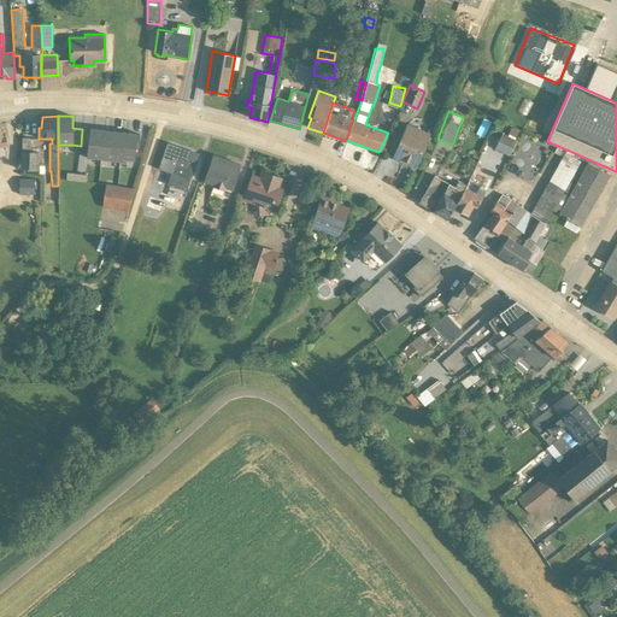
[(430,133),(406,123),(392,158),(415,168),(430,133)]
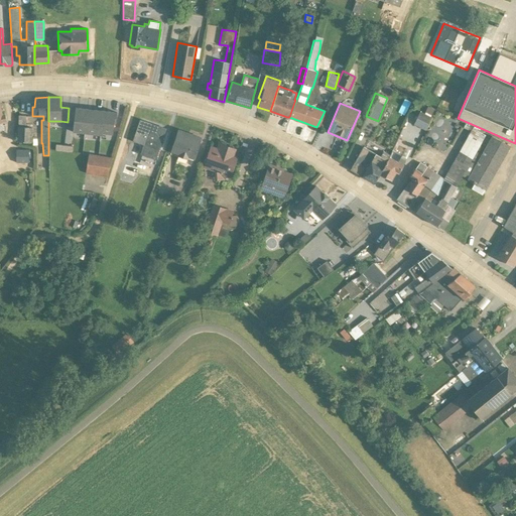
[(419,111),(413,124),(424,130),(431,117),(430,116),(433,109),(427,106),(424,111),(424,112),(424,113),(419,111)]
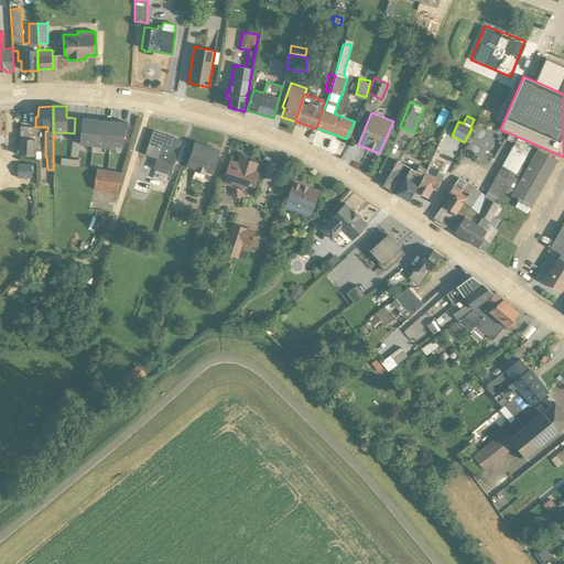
[(95,119),(82,118),(82,119),(75,118),(74,133),(80,133),(79,143),(93,144),(95,119)]
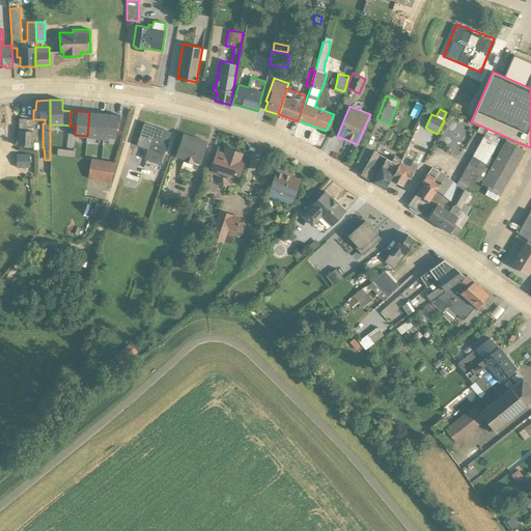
[(103,138),(106,114),(89,112),(87,136),(103,138)]
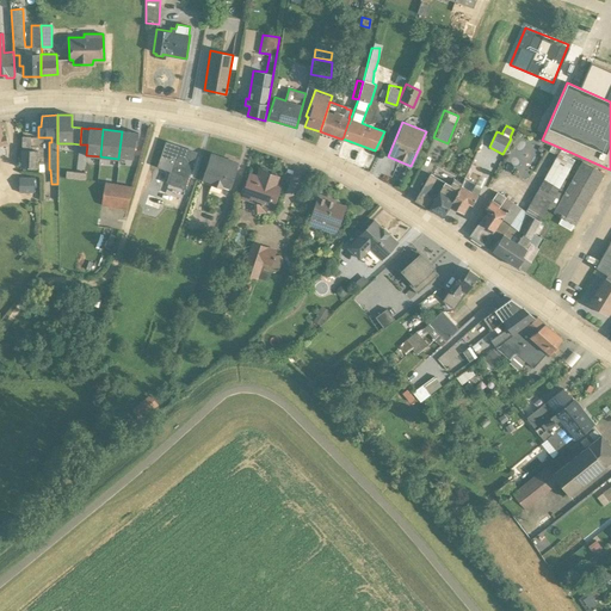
[(122,131),(118,156),(133,159),(135,144),(136,144),(139,133),(122,131)]
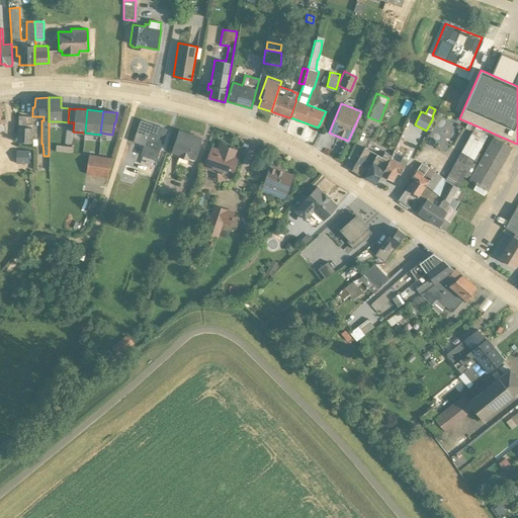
[(16,142),(31,143),(31,142),(32,127),(26,126),(26,115),(18,115),(18,126),(17,126),(16,142)]
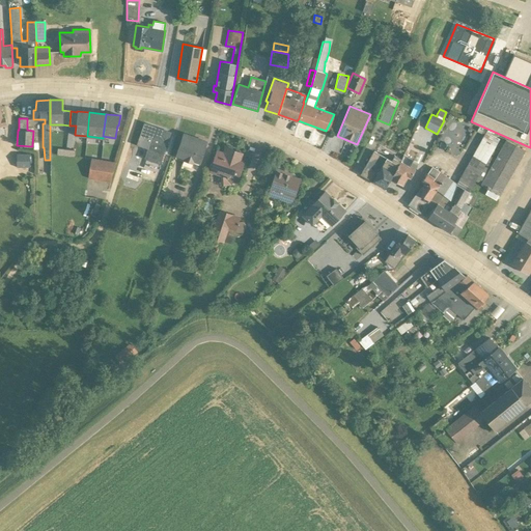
[(161,164),(170,132),(144,123),(137,145),(142,147),(140,151),(145,152),(144,159),(145,160),(143,168),(156,172),(158,163),(161,164)]
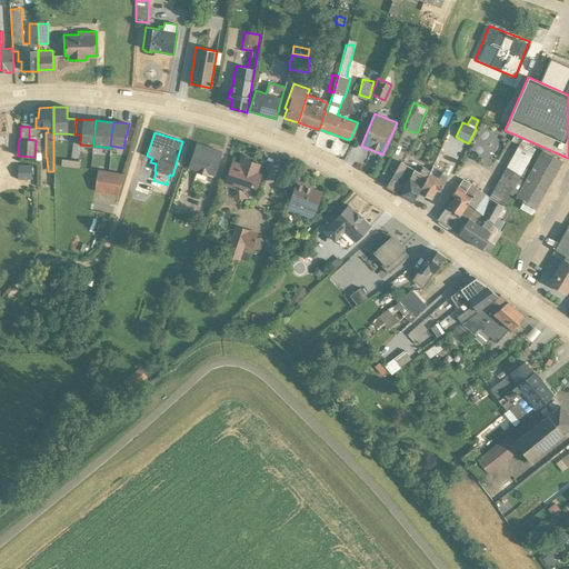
[(509,193),(529,159),(535,148),(520,140),(488,196),(462,178),(450,195),(452,196),(438,219),(449,228),(467,203),(487,217),(496,202),(502,206),(509,193)]
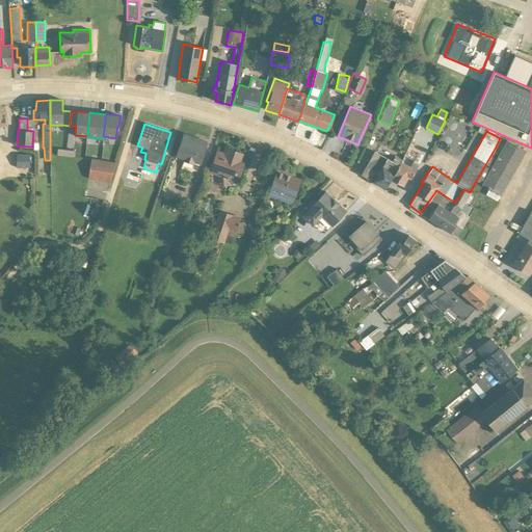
[(183,135),(176,156),(183,158),(183,160),(193,164),(194,162),(200,163),(207,141),(194,137),(193,139),(183,135)]
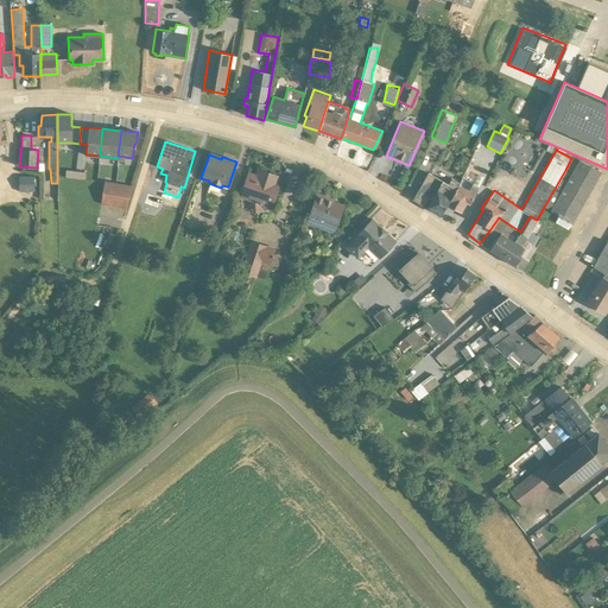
[(542,157),(534,170),(540,172),(548,160),(542,157)]
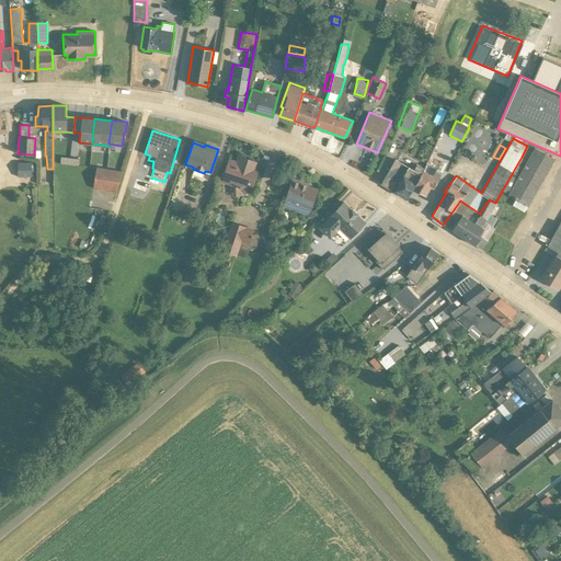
[(522,157),(502,191),(527,206),(553,159),(534,148),(527,160),(522,157)]
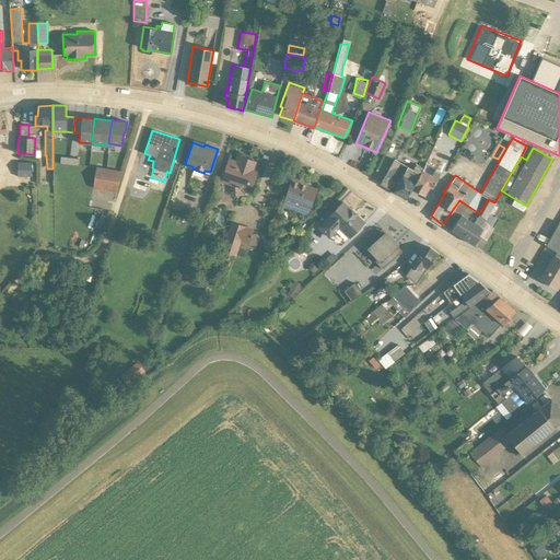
[(243,195),(248,197),(257,170),(254,167),(256,161),(236,154),(234,159),(229,158),(220,181),(232,185),(232,195),(243,195)]
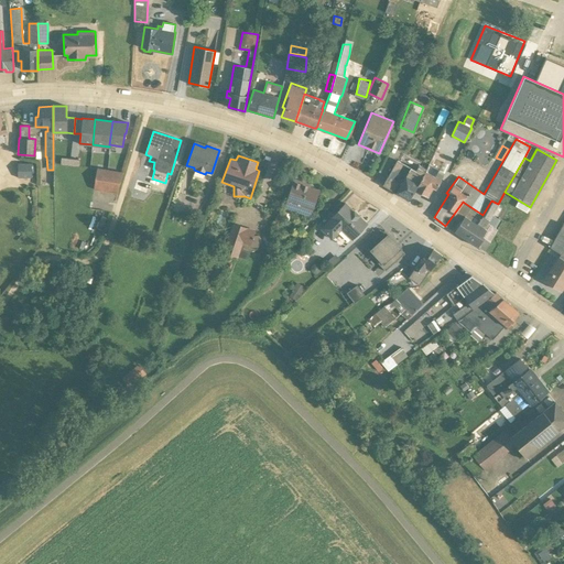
[(409,199),(425,169),(418,164),(415,169),(398,160),(383,182),(397,190),(396,193),(409,199)]
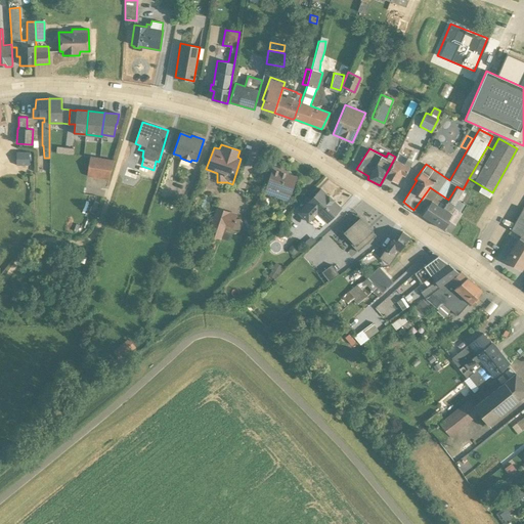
[(398,153),(385,176),(397,182),(402,175),(404,176),(408,167),(417,151),(411,149),(407,158),(398,153)]
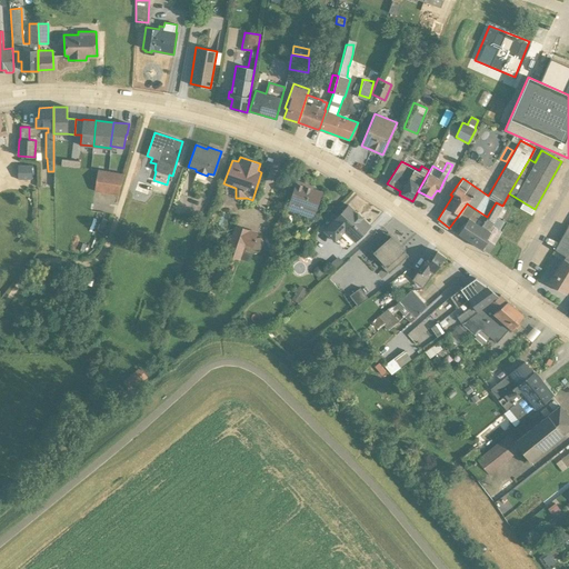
[(31,165),(18,165),(18,179),(31,179),(31,165)]
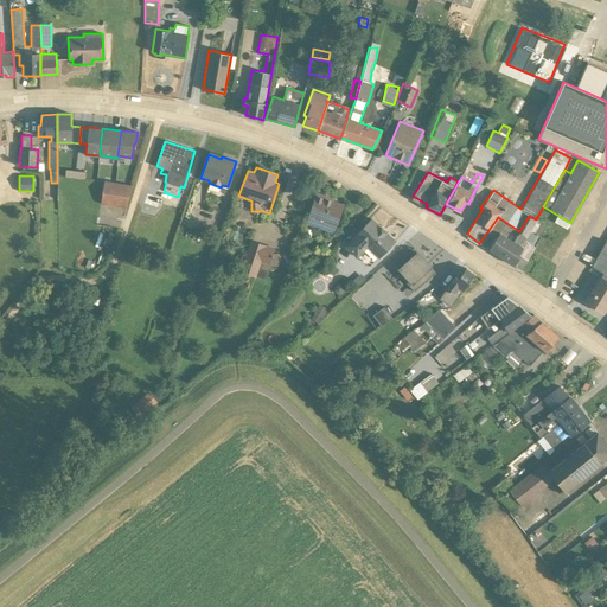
[(132,186),(104,180),(101,202),(126,206),(132,186)]
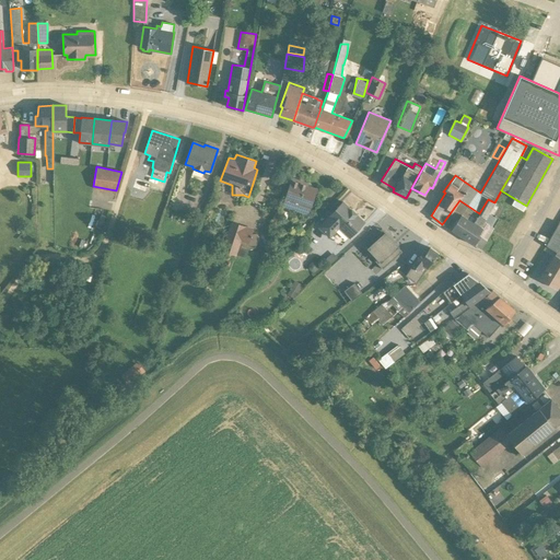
[(307,182),(291,176),(281,206),(307,214),(316,188),(306,184),(307,182)]
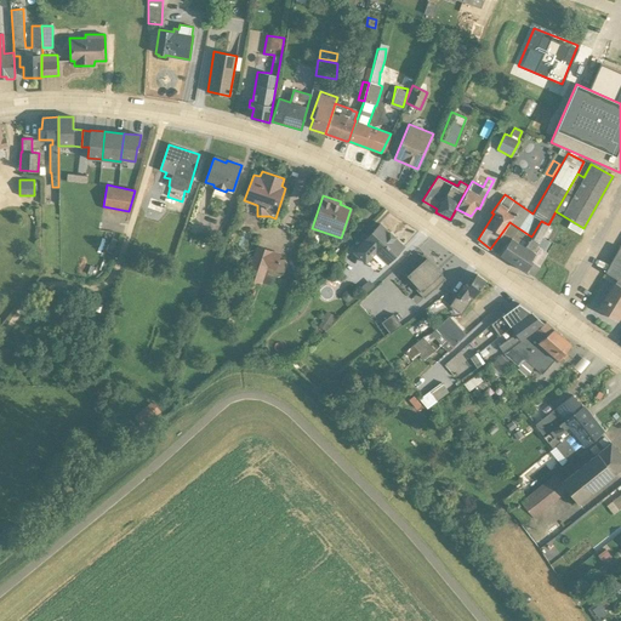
[(163,203),(151,198),(144,218),(157,222),(163,203)]
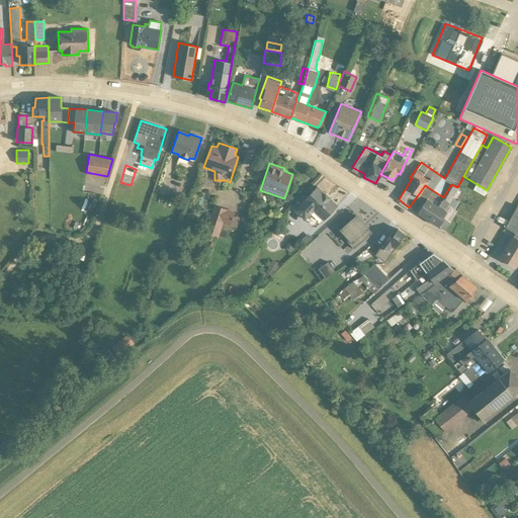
[(451,184),(443,197),(442,198),(428,220),(444,231),(456,210),(454,209),(458,201),(460,202),(466,192),(457,187),(451,184)]
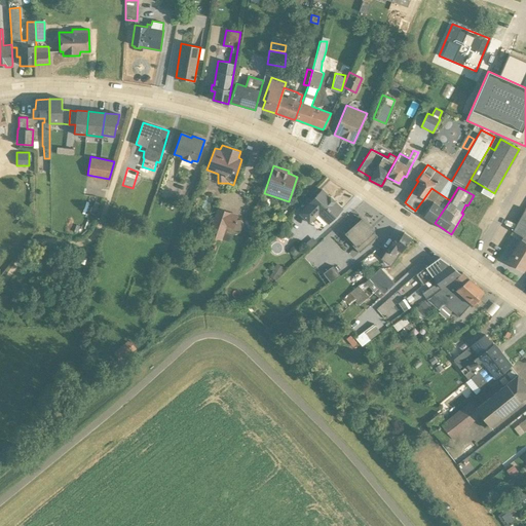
[(431,188),(415,211),(435,223),(449,201),(450,200),(431,188)]
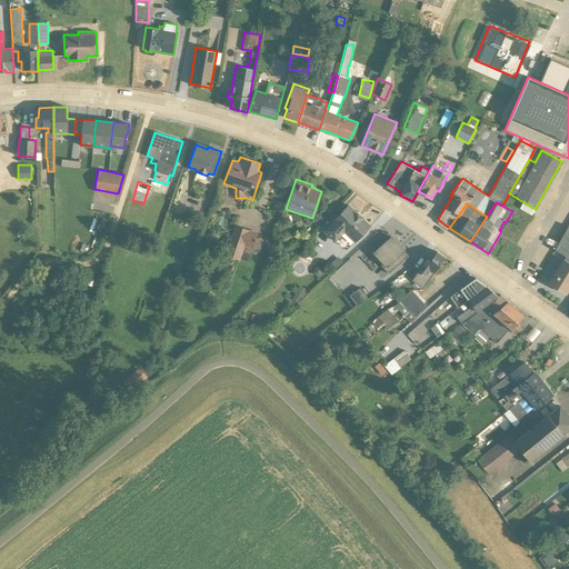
[(348,205),(322,230),(335,241),(343,231),(355,241),(369,226),(361,218),(361,217),(357,212),(356,212),(348,205)]
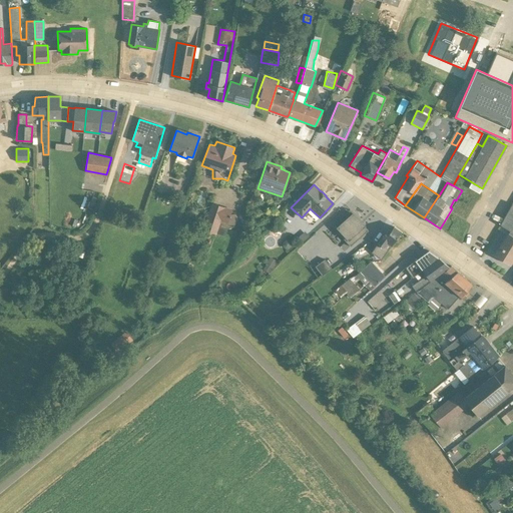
[(215,233),(223,235),(226,227),(229,227),(230,226),(232,225),(233,223),(234,221),(234,213),(230,213),(231,208),(211,202),(202,229),(215,234),(215,233)]
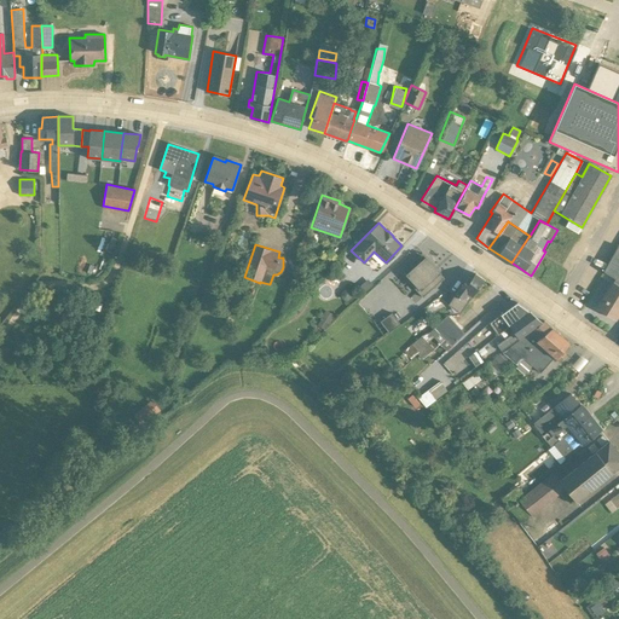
[(618,285),(618,246),(615,248),(603,271),(614,278),(612,281),(618,285)]
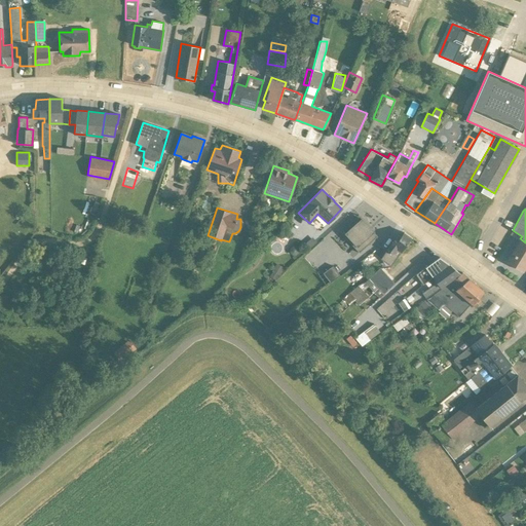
[(377,236),(358,215),(340,230),(360,252),(377,236)]
